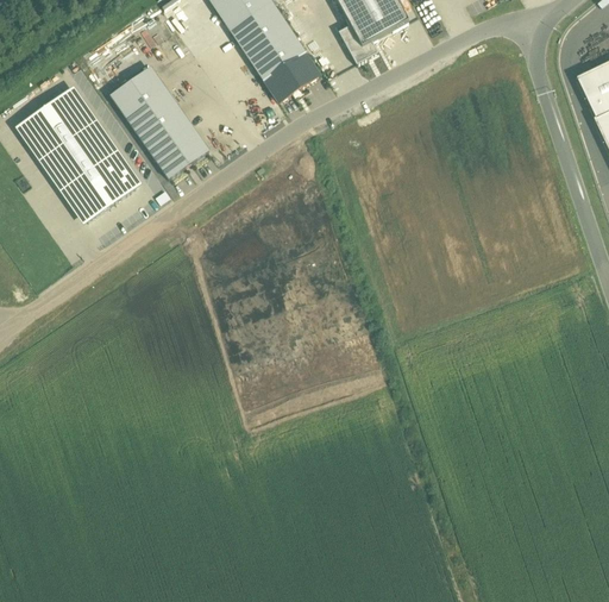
[(169,14),(189,0),(159,0),(169,14)]
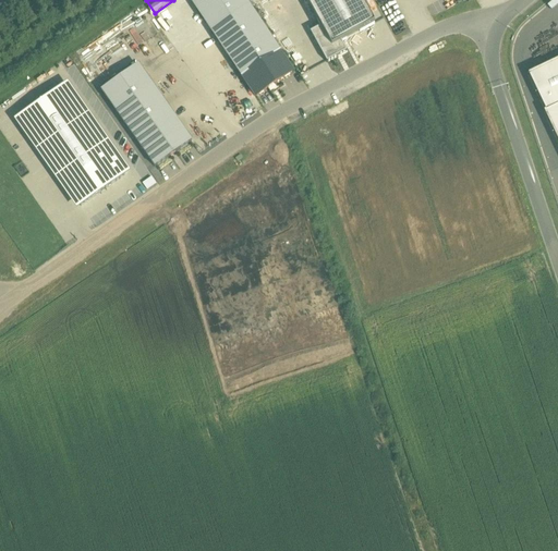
[(191,0),(255,93),(294,66),(249,0),(191,0)]
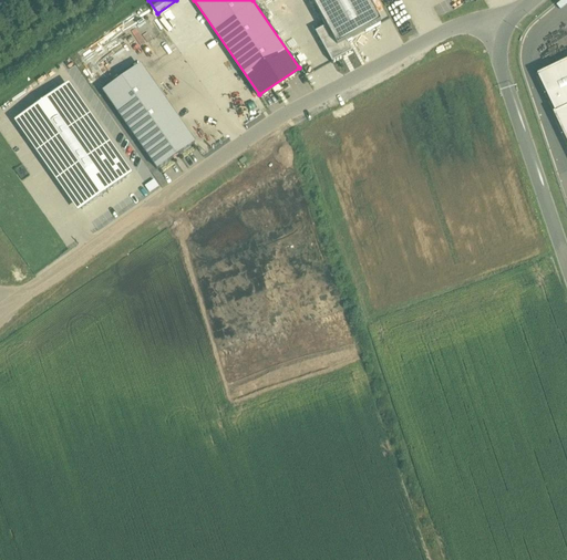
[(315,0),(337,41),(380,18),(370,0),(315,0)]
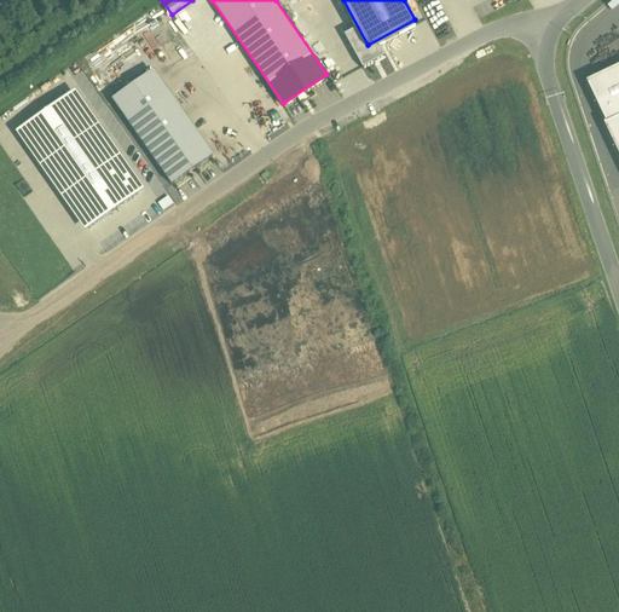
[(618,150),(618,63),(588,79),(606,117),(605,120),(618,150)]
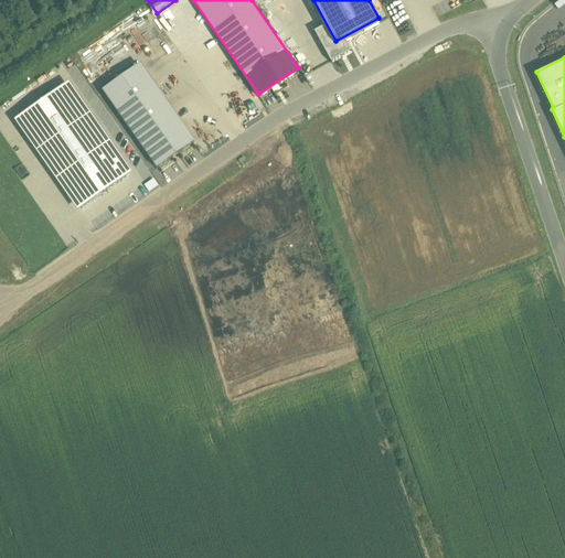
[(103,87),(158,162),(193,137),(138,61),(103,87)]
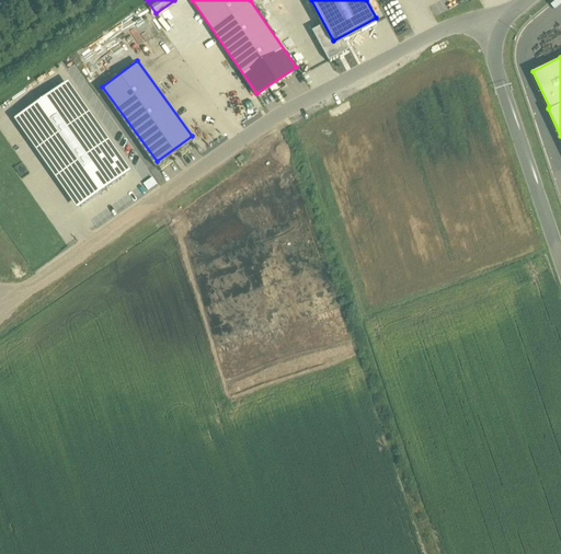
[(14,115),(79,207),(134,169),(70,77),(14,115)]
